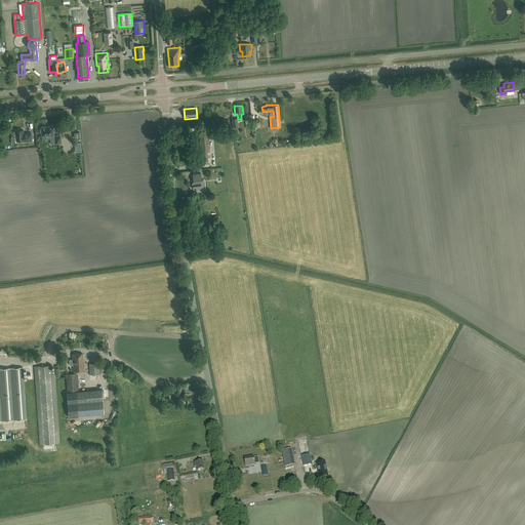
[(41,129),(40,129),(40,133),(41,132),(42,135),(46,135),(46,137),(46,139),(50,139),(51,144),(55,144),(54,135),(54,134),(53,126),(41,127),(41,129)]
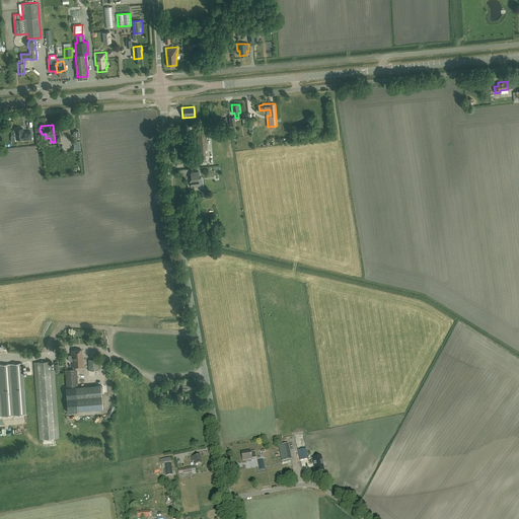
[(15,129),(15,130),(12,131),(11,132),(11,135),(13,136),(15,136),(16,139),(23,138),(23,140),(31,139),(30,131),(23,132),(22,128),(15,129)]
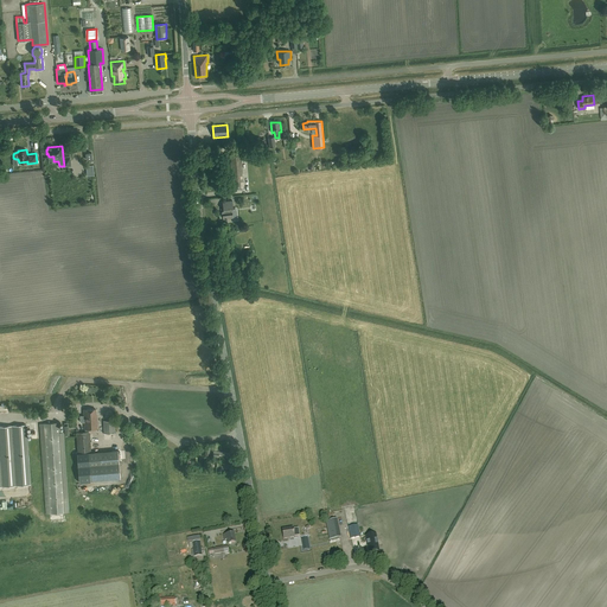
[(241,154),(230,155),(234,189),(243,187),(241,154)]
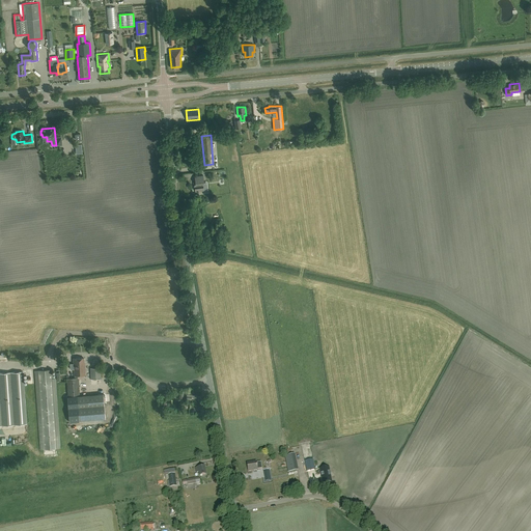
[(202,184),(204,184),(203,175),(194,176),(195,185),(196,184),(197,187),(194,187),(195,191),(203,191),(203,186),(202,186),(202,184)]
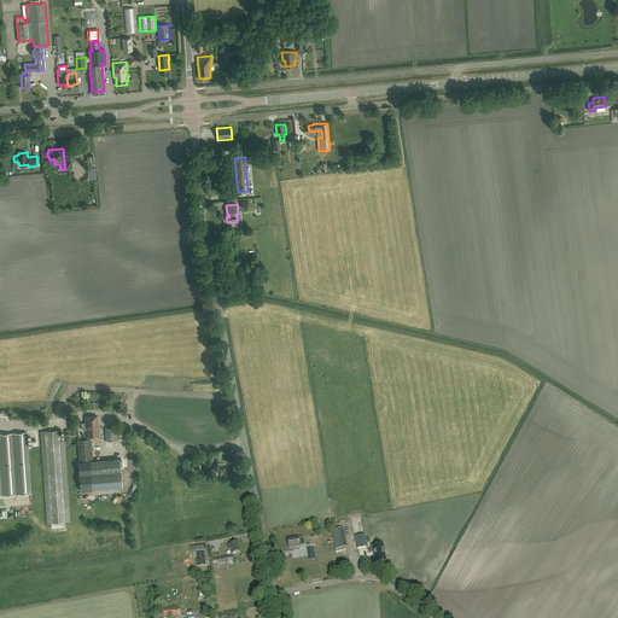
[(87,439),(79,441),(79,453),(92,452),(92,441),(92,439),(91,439),(91,436),(99,436),(98,421),(97,417),(85,417),(85,424),(81,424),(82,430),(86,430),(86,437),(87,437),(87,439)]
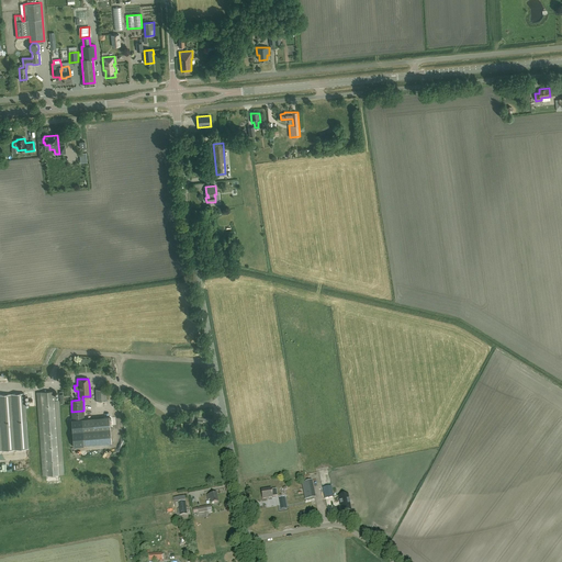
[(97,401),(107,401),(107,389),(96,390),(97,401)]
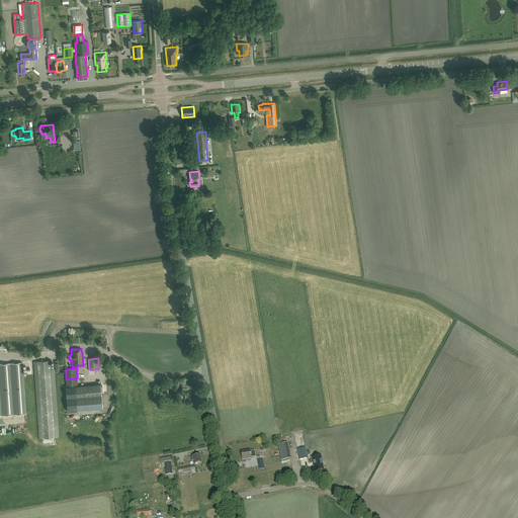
[(41,438),(56,437),(51,360),(36,361),(41,438)]
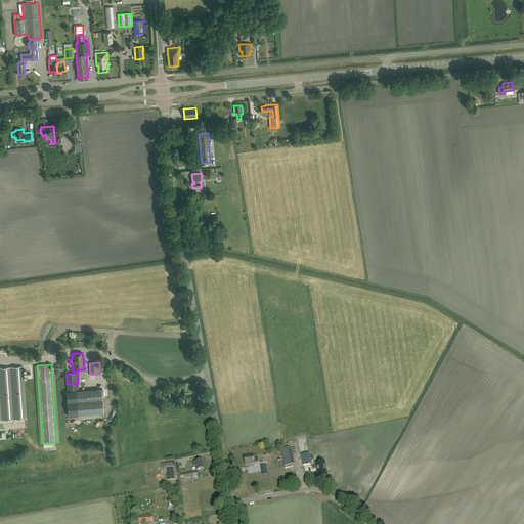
[(0,420),(26,419),(23,366),(0,367),(0,420)]
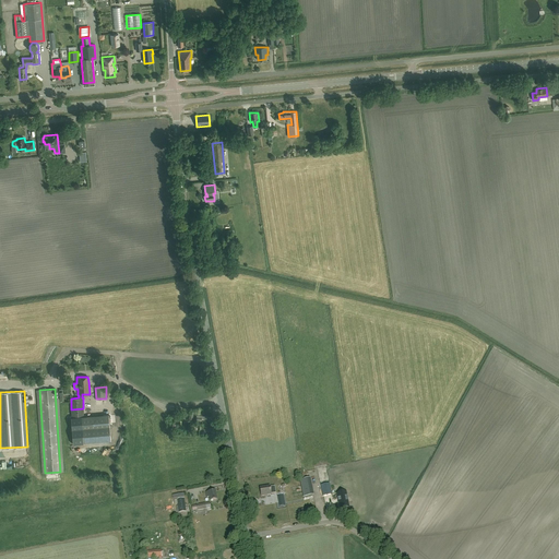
[(211,418),(212,413),(197,412),(195,420),(201,420),(201,417),(211,418)]
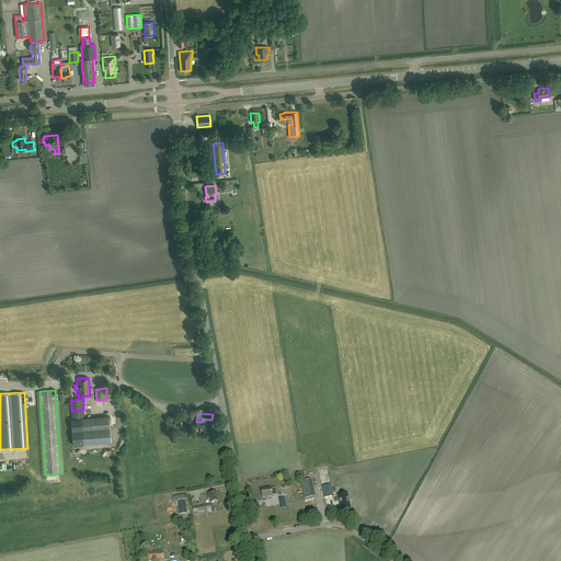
[(84,419),(72,419),(72,430),(75,445),(83,445),(111,443),(109,416),(103,416),(84,419)]
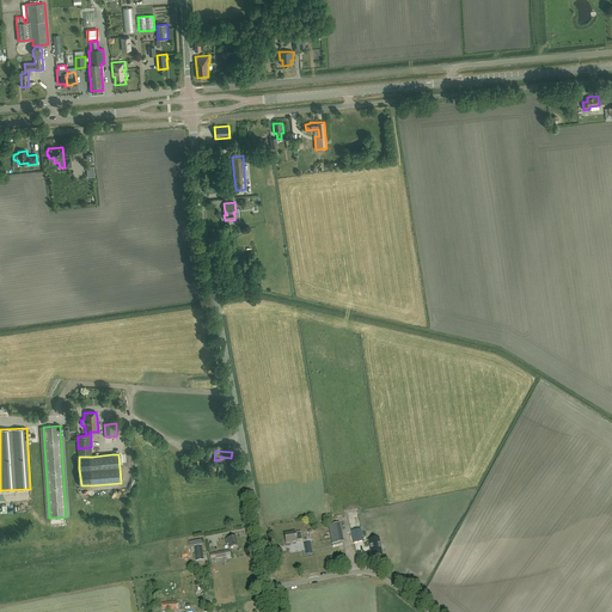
[(317,519),(330,516),(329,509),(316,510),(317,519)]
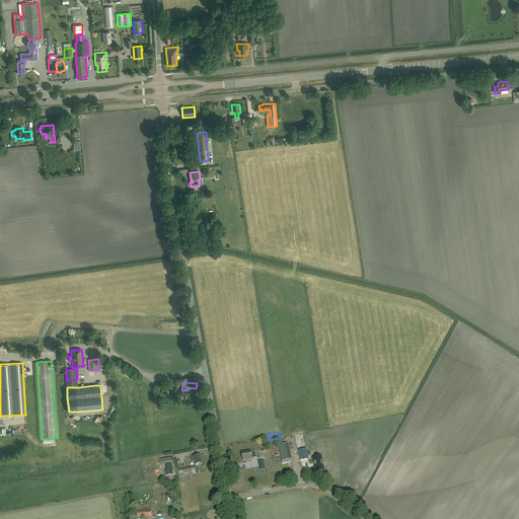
[(290,460),(287,444),(279,446),(282,462),(290,460)]
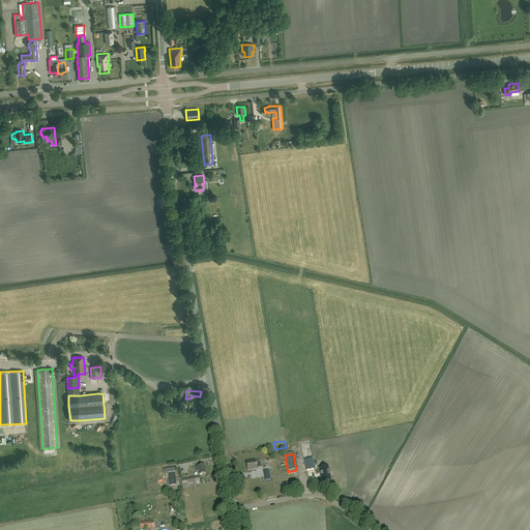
[(315,469),(314,465),(313,459),(304,460),(305,466),(306,471),(315,469)]
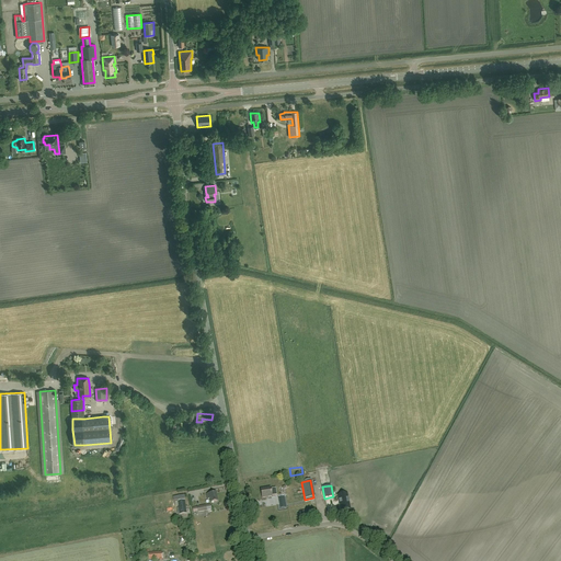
[(272,495),(276,494),(275,489),(271,489),(271,488),(261,490),(262,499),(272,496),(272,495)]
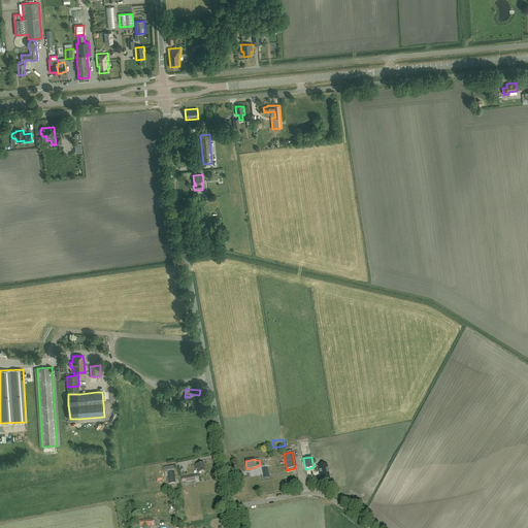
[(198,473),(204,472),(203,464),(194,465),(195,469),(198,469),(198,473)]
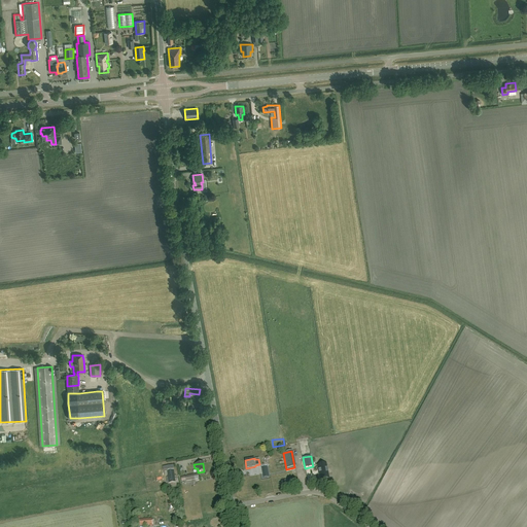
[(328,464),(319,466),(322,481),(331,480),(328,464)]
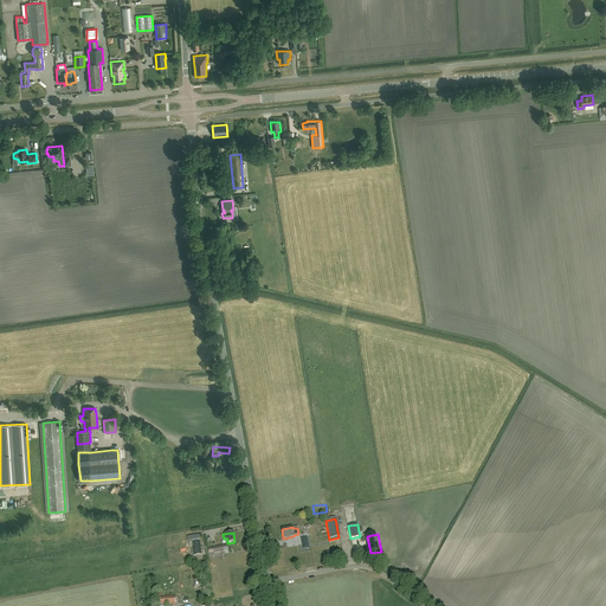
[(194,556),(201,555),(199,540),(192,541),(194,556)]
